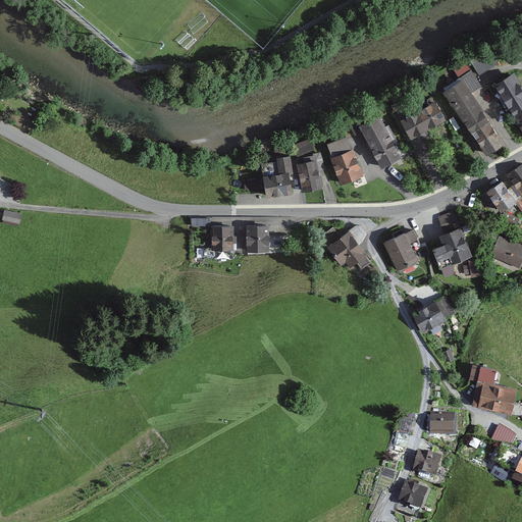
[(491,50),(470,62),(478,75),(500,63),(491,50)]
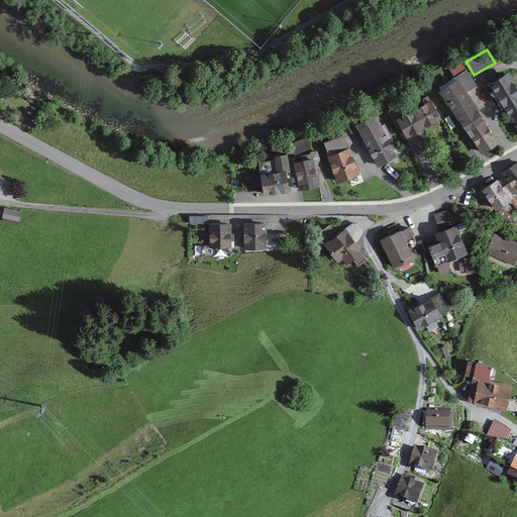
[(516,82),(512,74),(489,87),(516,134),(516,82)]
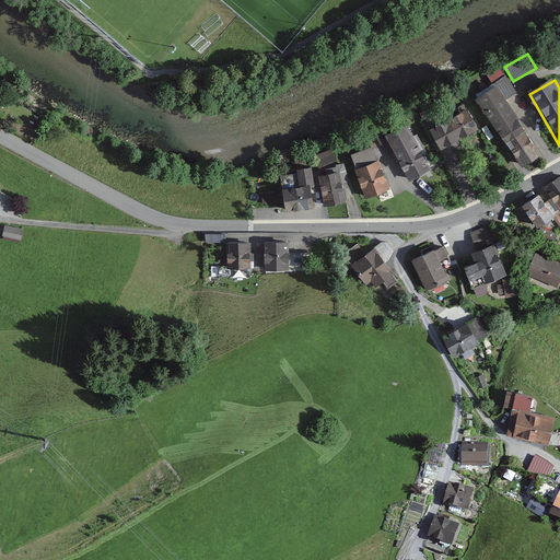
[(498,85),(475,100),(518,170),(543,154),(498,85)]
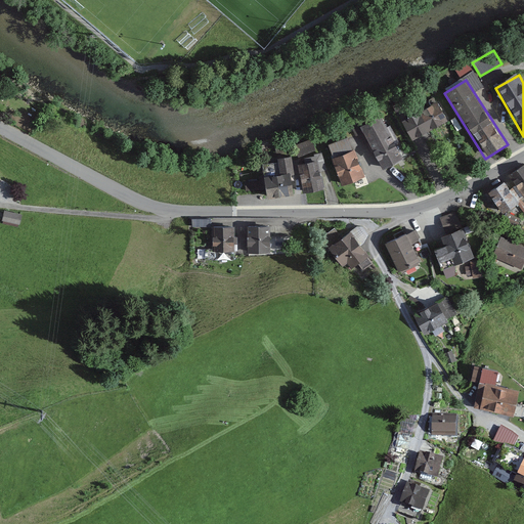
[(435,101),(398,123),(408,141),(446,120),(435,101)]
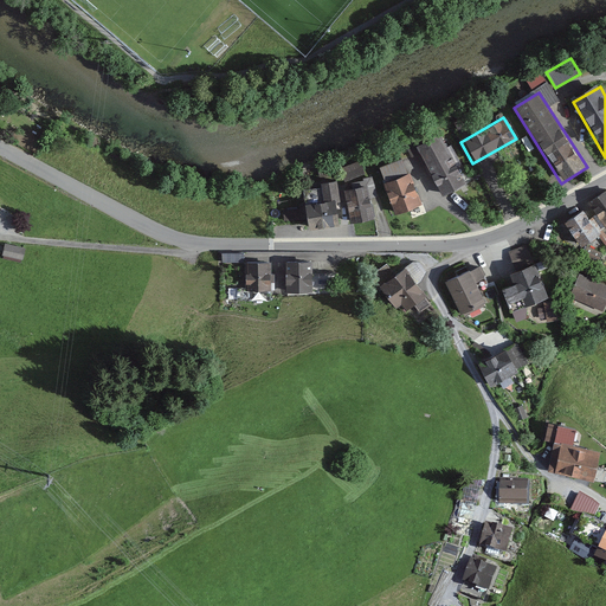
[(440,134),(416,147),(443,198),(468,185),(440,134)]
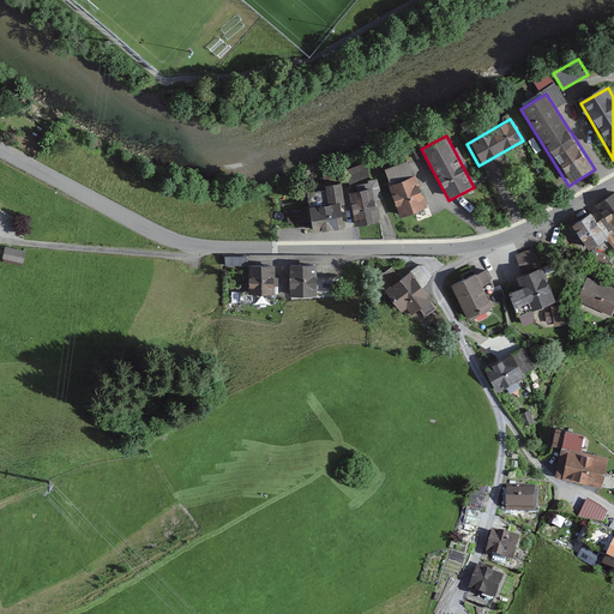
[(407,161),(381,172),(399,217),(425,206),(407,161)]
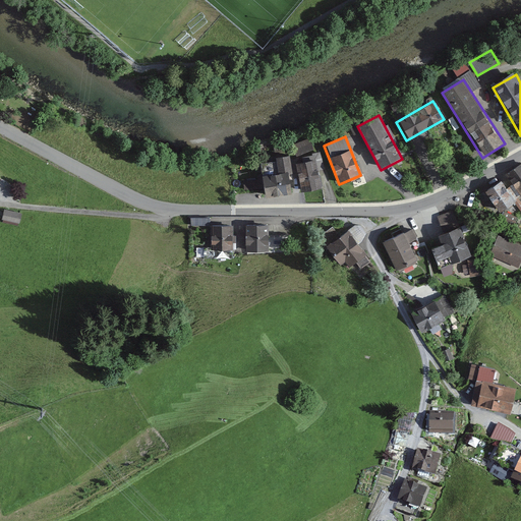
[(308,140),(291,148),(295,157),(312,150),(308,140)]
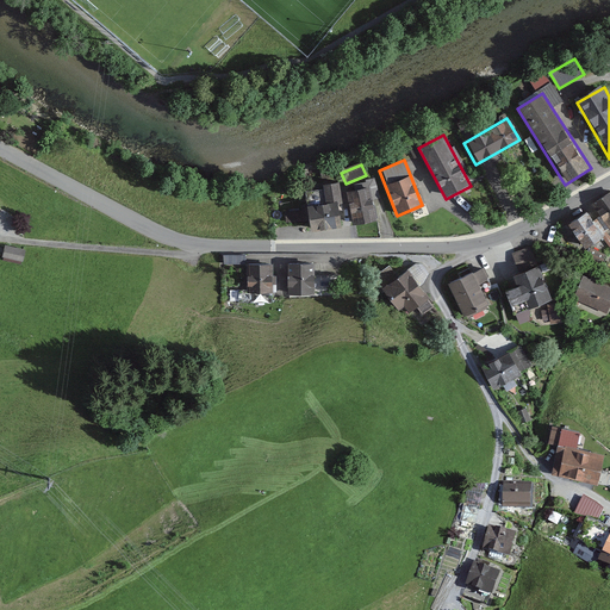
[(325,206),(306,210),(309,232),(341,228),(338,215),(343,213),(338,181),(322,184),(325,206)]
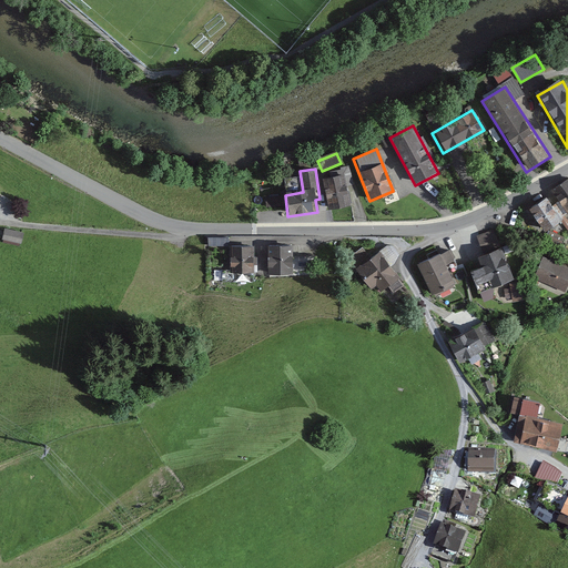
[(345,174),(322,180),(328,210),(352,205),(345,174)]
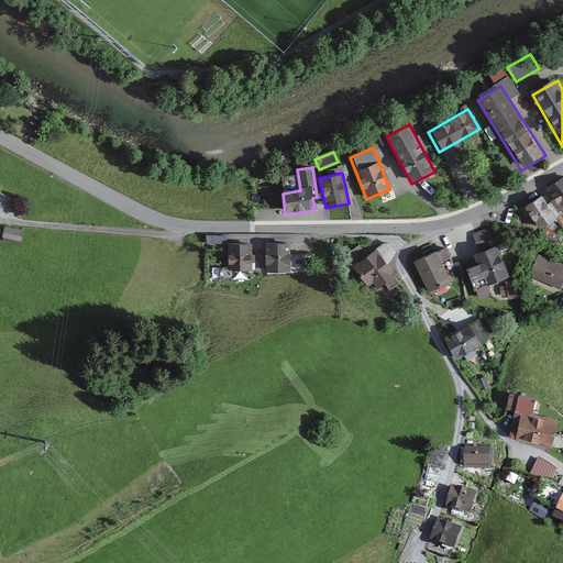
[(562,177),(547,189),(562,212),(562,177)]
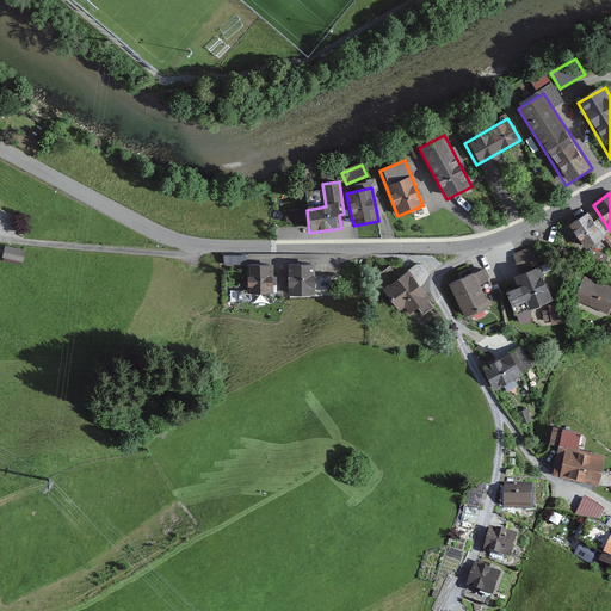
[(588,214),(568,228),(582,251),(604,236),(588,214)]
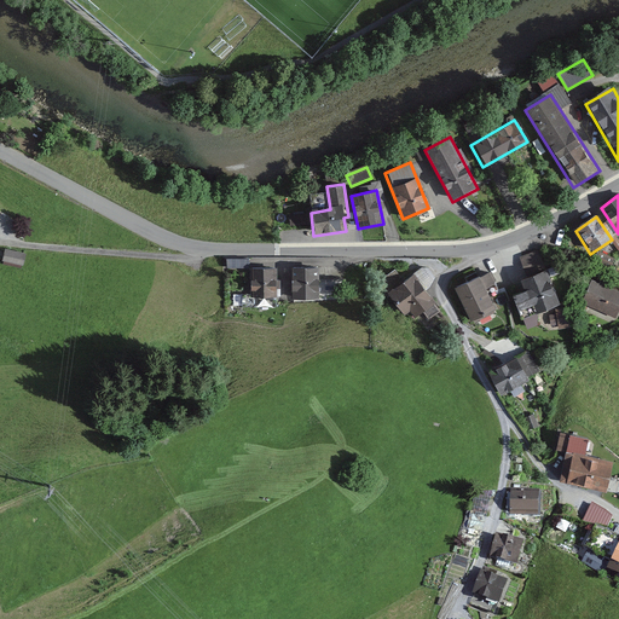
[(27,254),(4,250),(1,264),(24,268),(27,254)]
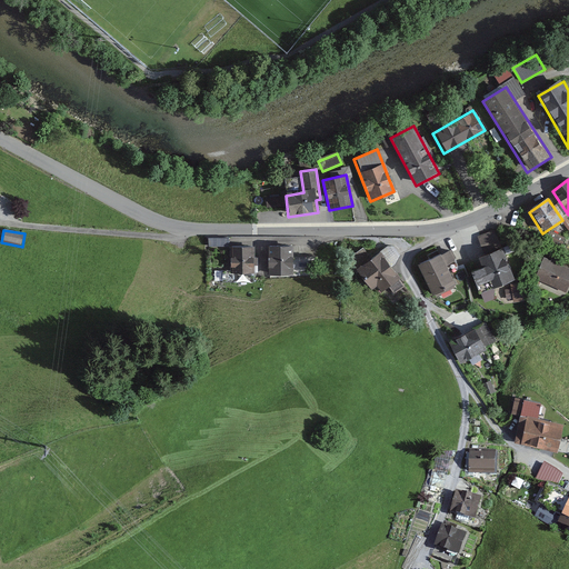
[(357,265),(372,255),(366,245),(350,253),(357,265)]
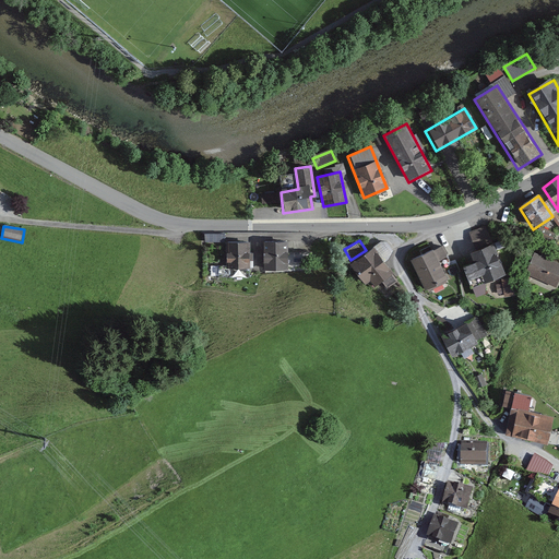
[(288,241),(262,242),(263,271),(289,270),(288,241)]
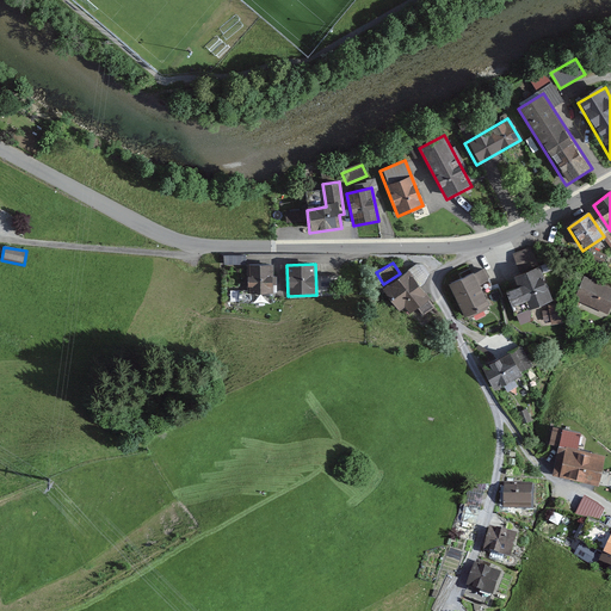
[(273,267),(247,267),(246,294),(272,294),(273,267)]
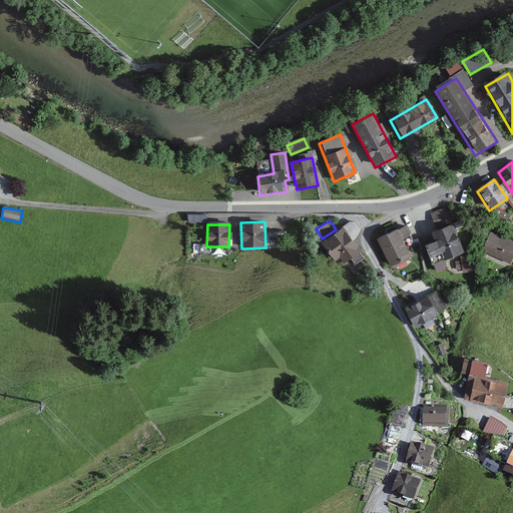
[(407,224),(376,238),(389,267),(409,258),(401,239),(412,234),(407,224)]
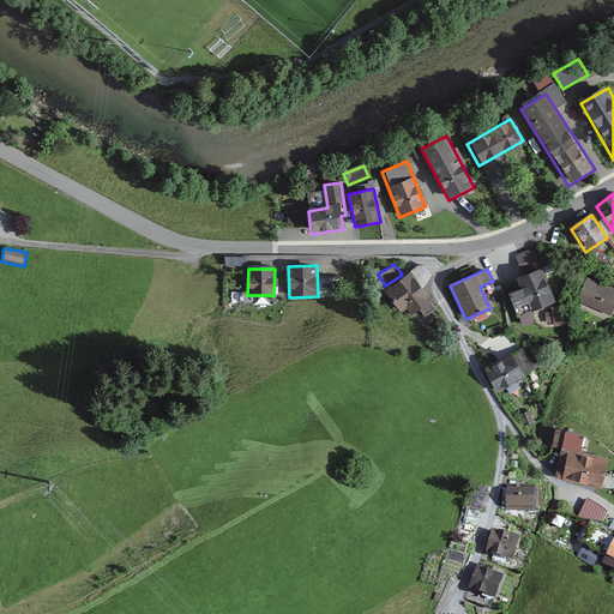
[(540,270),(516,280),(519,290),(507,295),(515,311),(529,305),(533,313),(554,305),(540,270)]
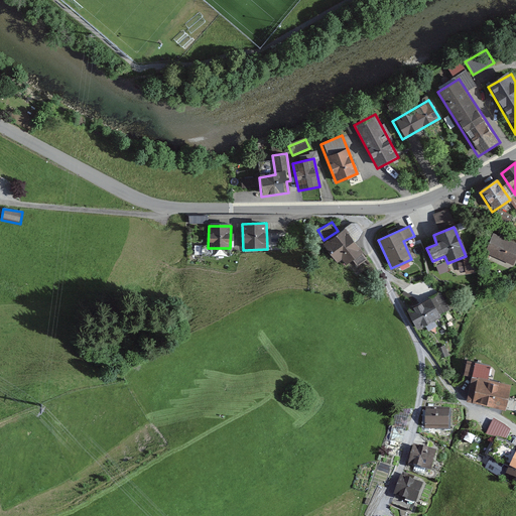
[(345,228),(325,244),(343,268),(364,253),(345,228)]
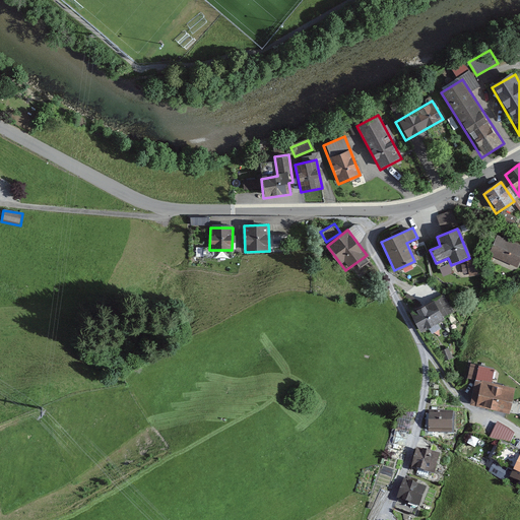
[(519,261),(519,246),(498,237),(489,258),(517,269),(519,261)]
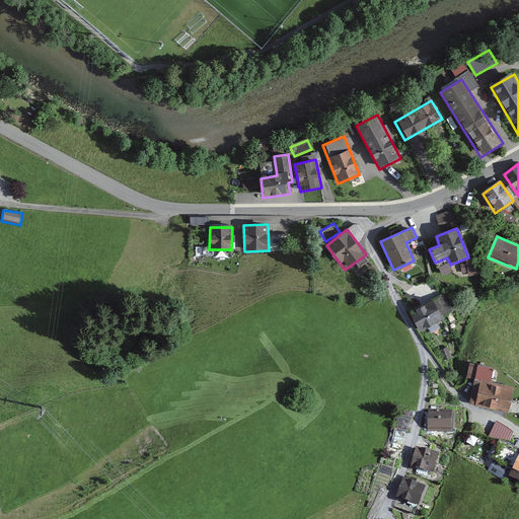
[(432,299),(410,312),(421,332),(443,319),(432,299)]
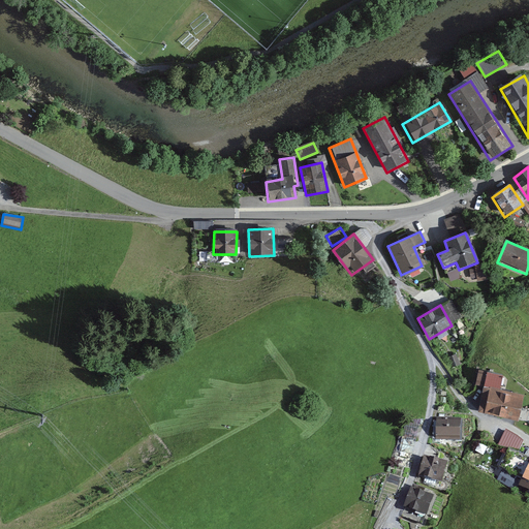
[(458,355),(449,359),(454,369),(462,366),(458,355)]
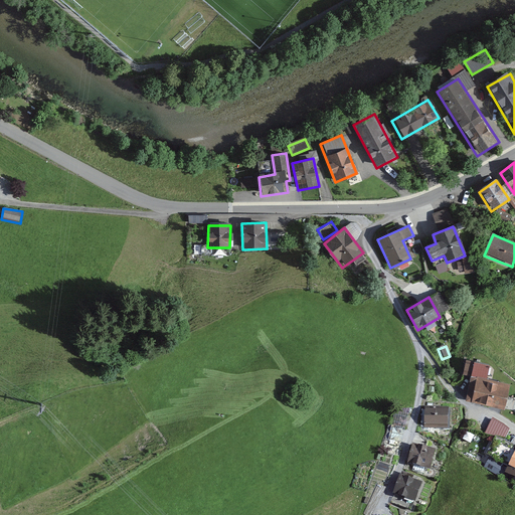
[(490,366),(464,361),(461,375),(471,377),(467,401),(506,409),(511,384),(487,379),(490,366)]
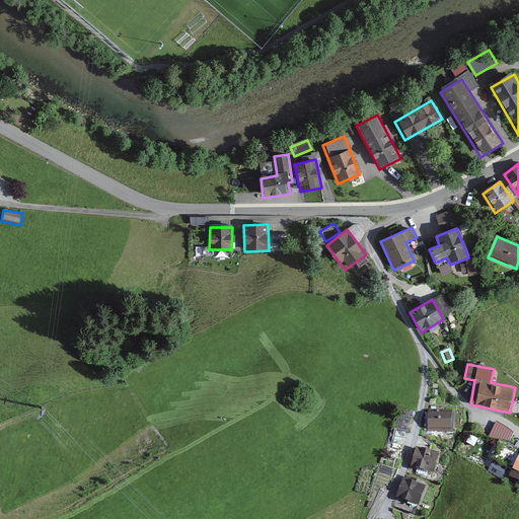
[(451,415),(427,416),(427,434),(451,433),(451,415)]
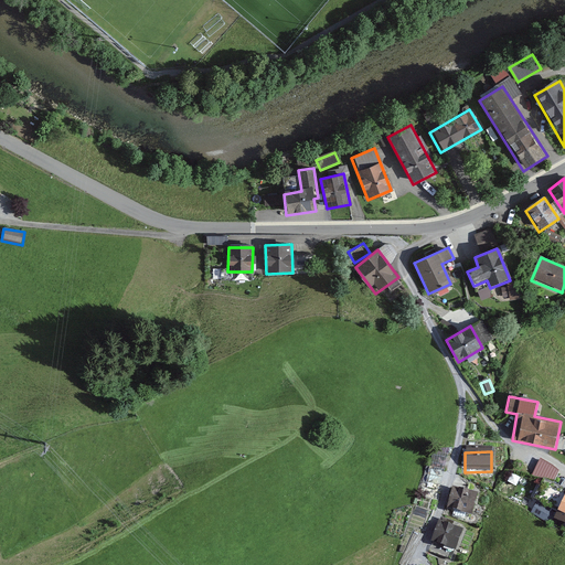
[(477,496),(452,491),(448,511),(472,516),(477,496)]
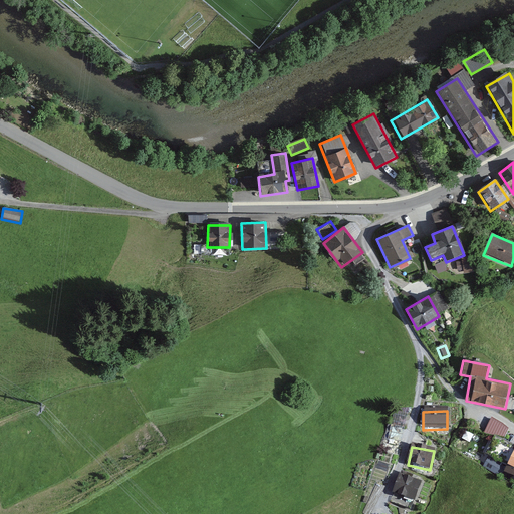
[(513,449),(504,475),(513,479),(513,449)]
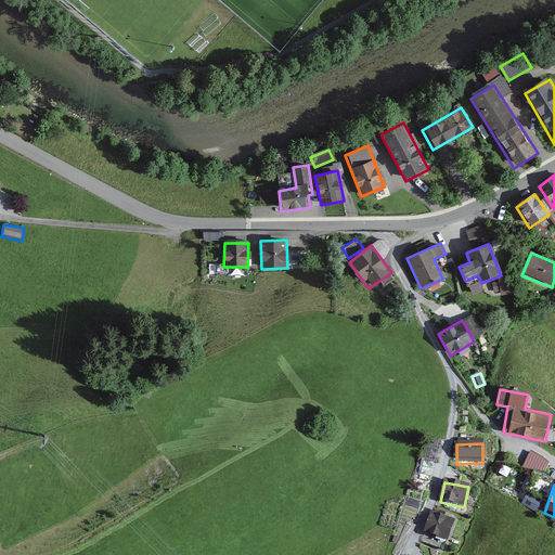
[(544,503),(527,494),(523,504),(540,512),(544,503)]
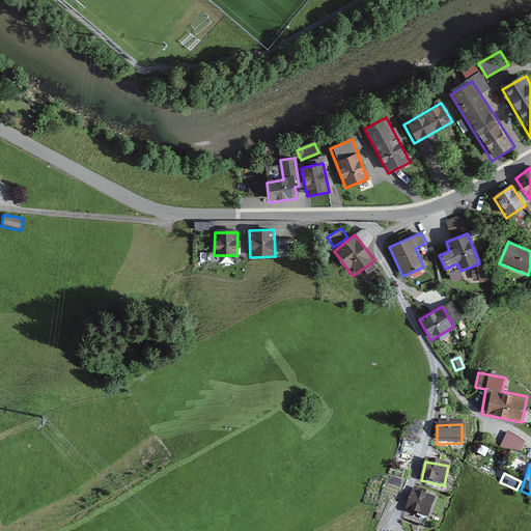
[(436,498),(412,491),(407,511),(430,518),(436,498)]
